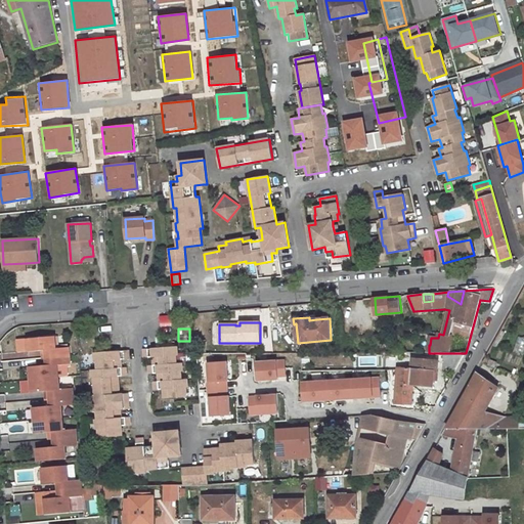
[(48,358),(70,356),(69,348),(56,349),(55,337),(28,339),(29,352),(47,350),(48,358)]
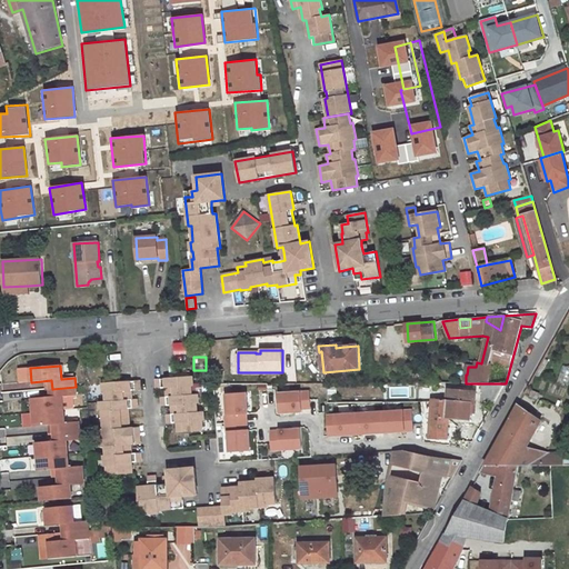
[(197,412),(197,405),(197,403),(199,403),(198,395),(191,395),(191,386),(193,386),(193,377),(156,380),(157,389),(166,388),(167,397),(161,398),(162,406),(171,406),(172,415),(167,415),(168,423),(177,422),(178,432),(202,430),(202,421),(205,420),(203,412),(197,412)]
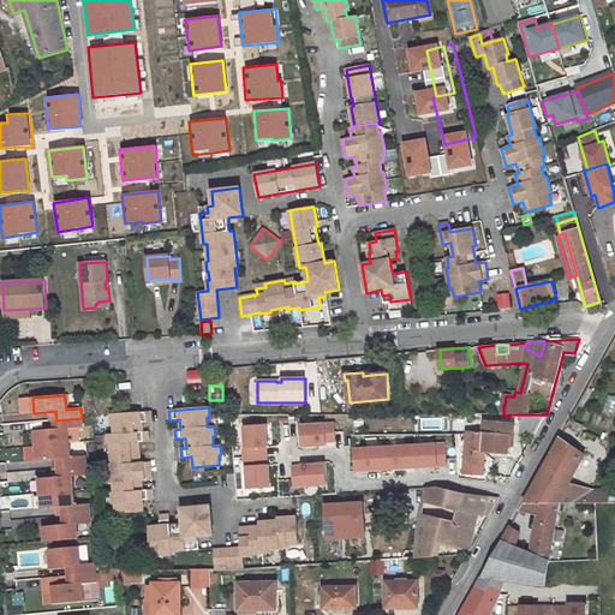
[(108,435),(108,443),(112,443),(113,465),(111,465),(112,483),(114,483),(115,493),(112,493),(113,505),(115,503),(117,513),(144,511),(143,500),(153,499),(151,490),(142,490),(142,481),(151,481),(150,461),(141,463),(138,442),(148,441),(148,431),(142,431),(142,422),(151,422),(150,412),(111,416),(112,424),(114,424),(115,434),(108,435)]
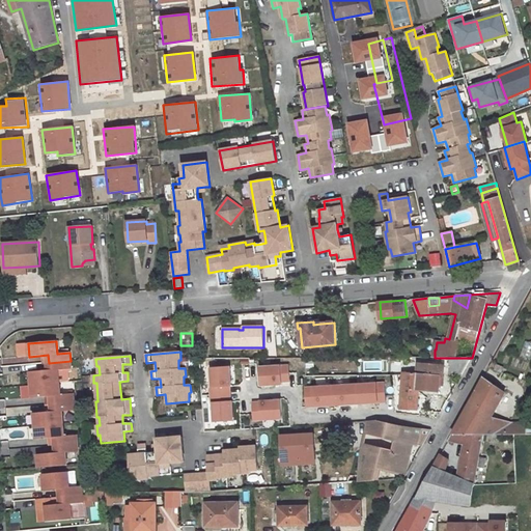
[(441,358),(441,373),(462,374),(472,358),(441,358)]
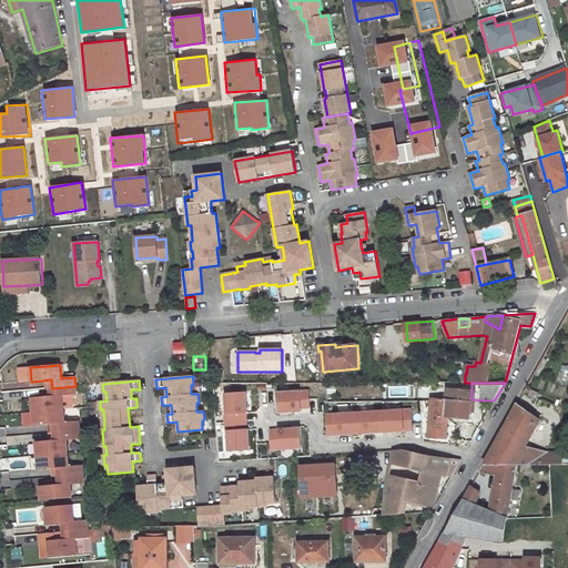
[(75,386),(52,388),(52,396),(32,398),(33,412),(63,409),(62,396),(75,395),(75,386)]
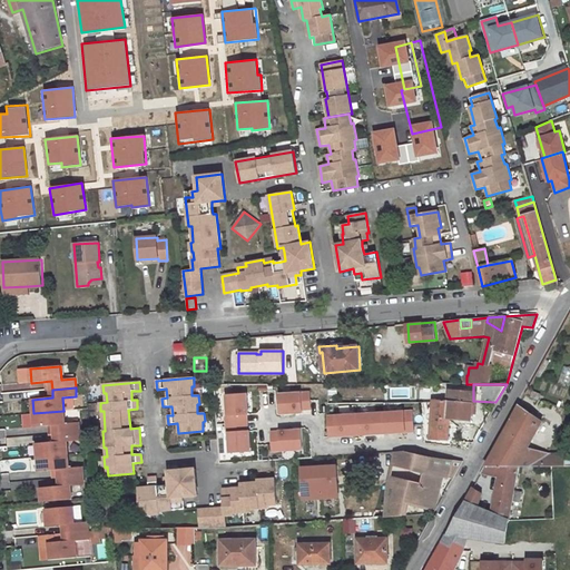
[(302,408),(311,406),(310,393),(278,394),(279,413),(303,412),(303,410),(302,408)]
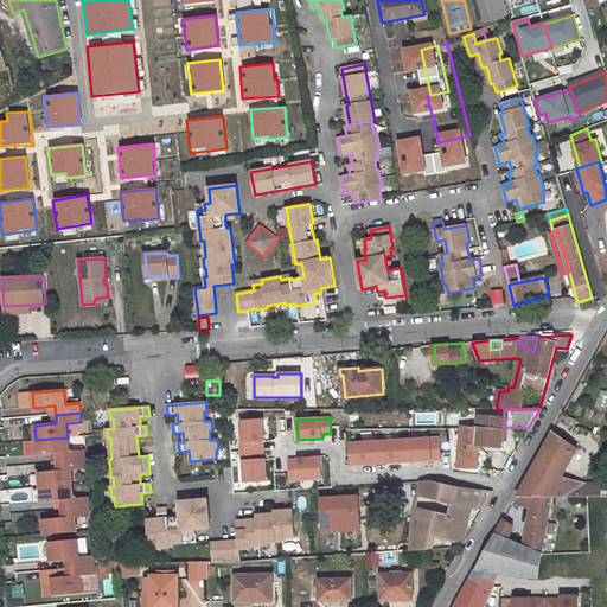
[(241,442),(241,452),(259,451),(257,442),(262,441),(264,441),(263,420),(241,421),(242,442),(241,442)]
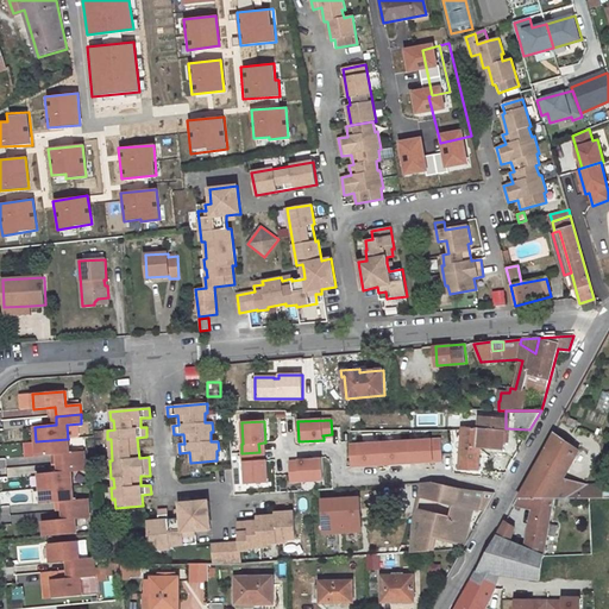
[(463,427),(459,459),(478,462),(479,447),(475,447),(477,428),(463,427)]
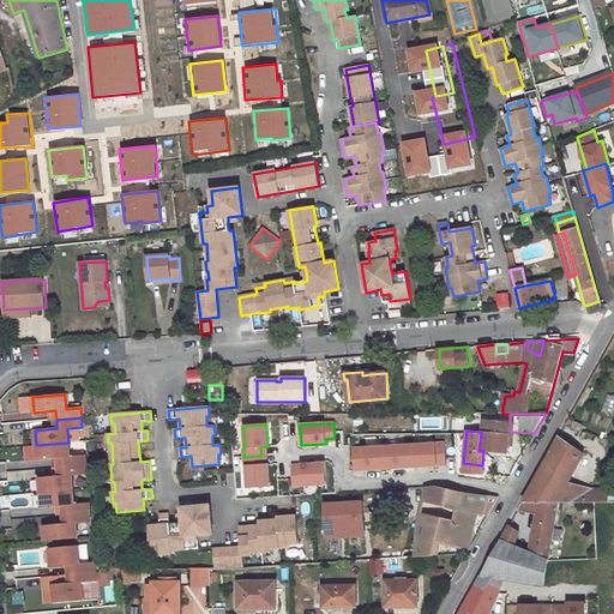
[(481,432),(479,451),(483,451),(507,453),(509,435),(481,432)]
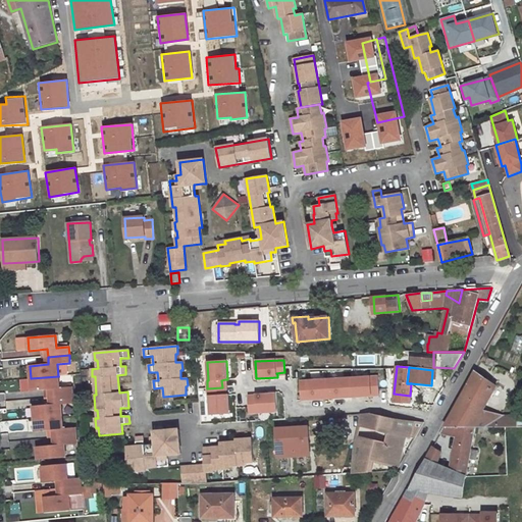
[(494,392),(480,387),(485,379),(475,372),(445,427),(450,427),(464,427),(466,411),(482,414),(483,413),(494,392)]
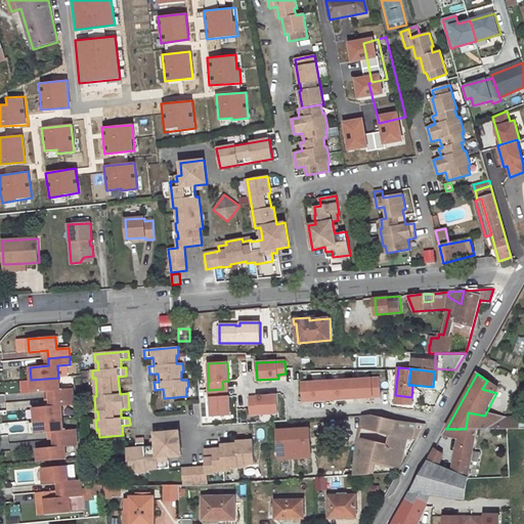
[(60,390),(58,378),(31,380),(32,393),(51,391),(51,399),(74,397),(73,389),(60,390)]
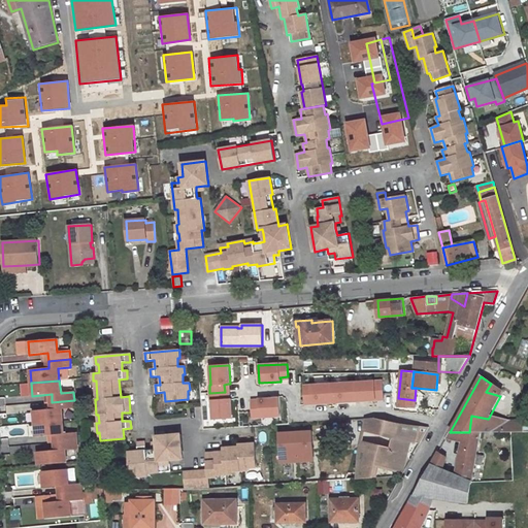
[(355,382),(356,401),(375,400),(375,396),(383,396),(382,381),(355,382)]
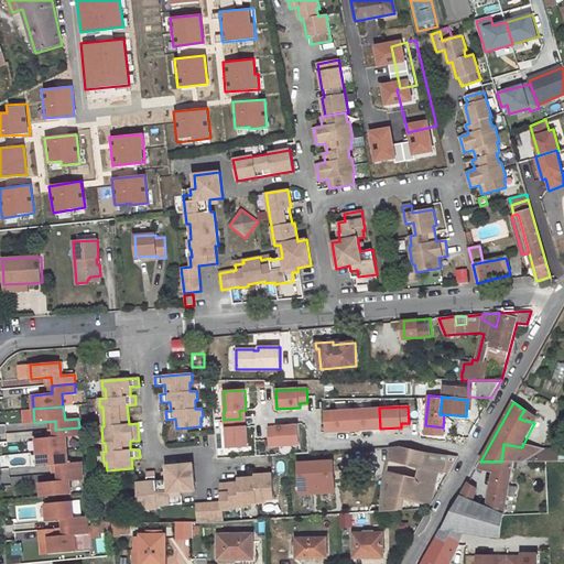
[(353,410),(354,431),(380,429),(379,408),(353,410)]
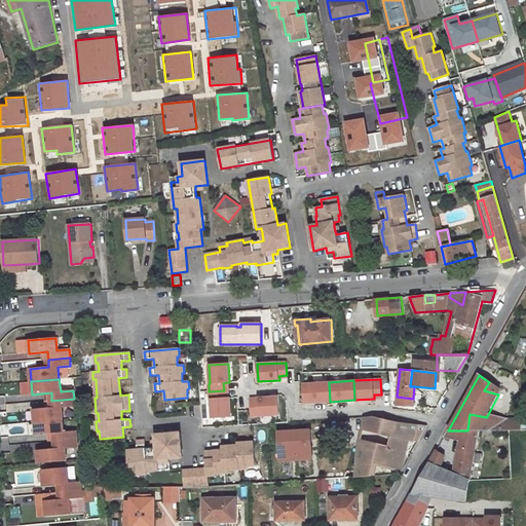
[(330,402),(329,382),(302,384),(303,399),(310,399),(311,403),(330,402)]
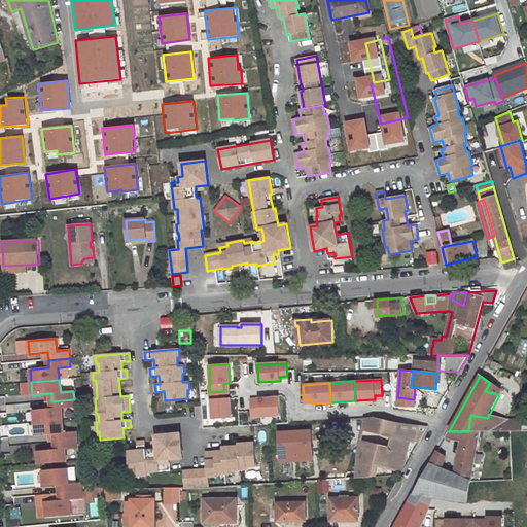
[(490,383),(485,391),(499,395),(501,391),(490,383)]
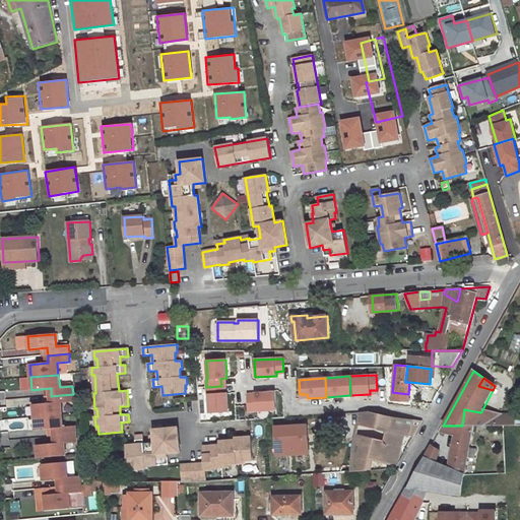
[(221,386),(206,387),(207,395),(208,395),(210,413),(229,412),(228,393),(225,393),(221,394),(221,386)]
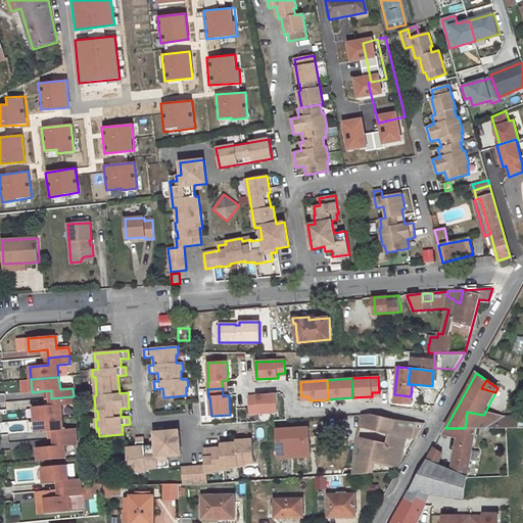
[(256,400),(248,400),(249,415),(278,413),(277,394),(256,395),(256,396),(256,400)]
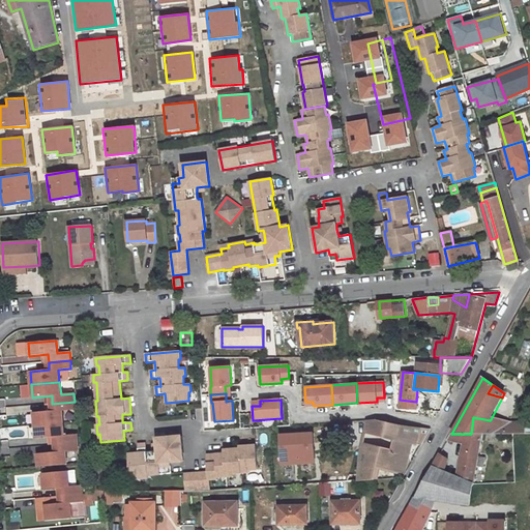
[(75,410),(75,402),(52,404),(53,411),(34,413),(35,425),(63,423),(62,411),(75,410)]
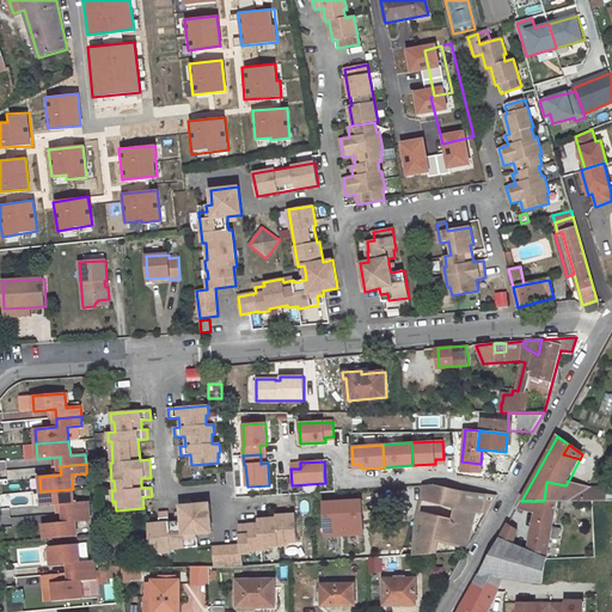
[(544,501),(557,501),(565,485),(546,482),(544,501)]
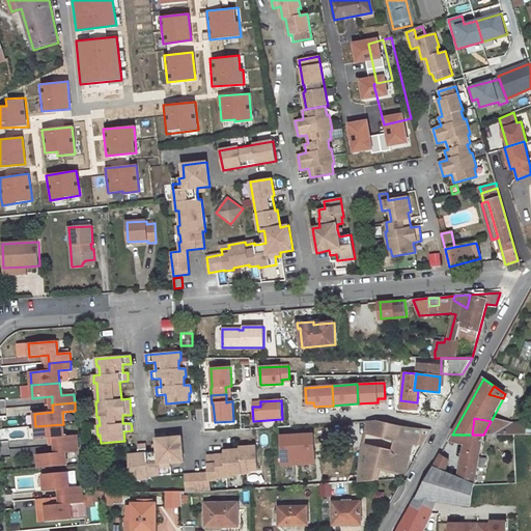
[(492,420),(491,421),(483,435),(511,435),(511,424),(492,420)]
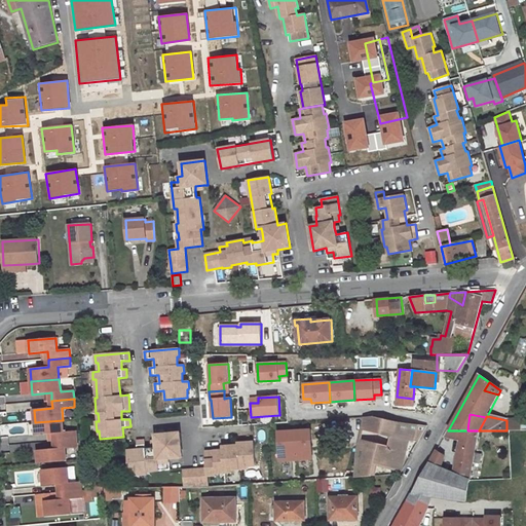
[(392,436),(396,423),(372,417),(364,417),(358,445),(377,445),(390,448),(392,436)]
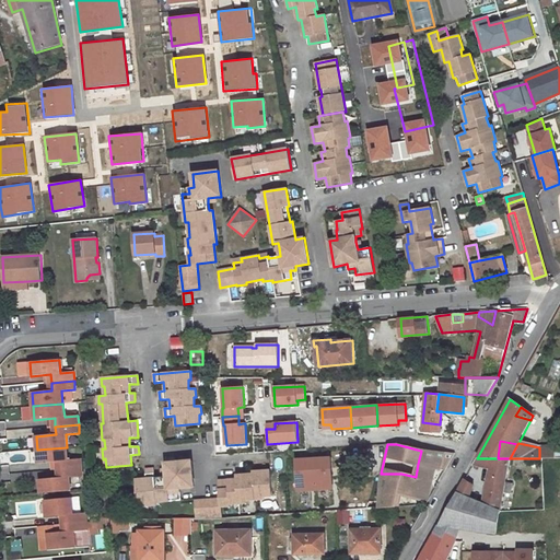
[(68,461),(67,447),(37,450),(38,464),(59,462),(59,469),(82,468),(82,459),(68,461)]
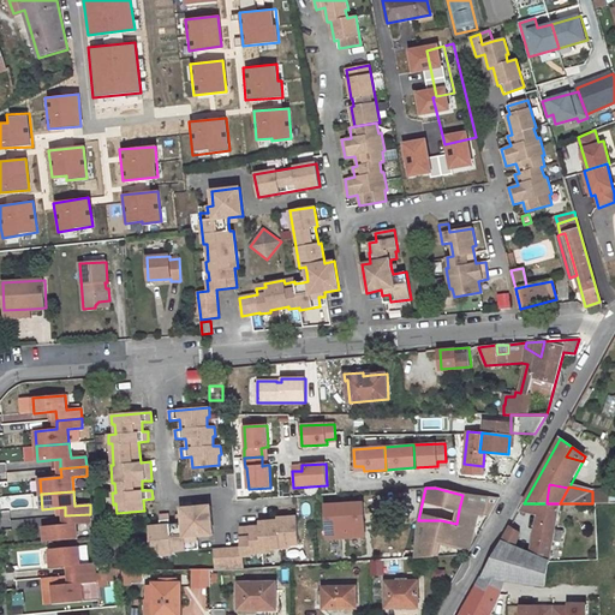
[(611,491),(592,491),(592,503),(611,503),(611,491)]
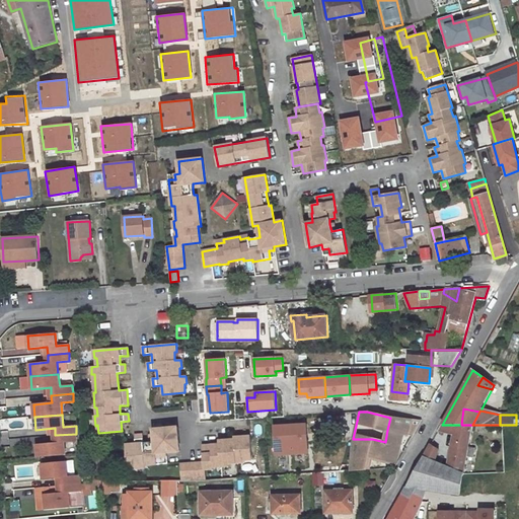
[(390,418),(387,430),(402,434),(413,436),(422,420),(390,418)]
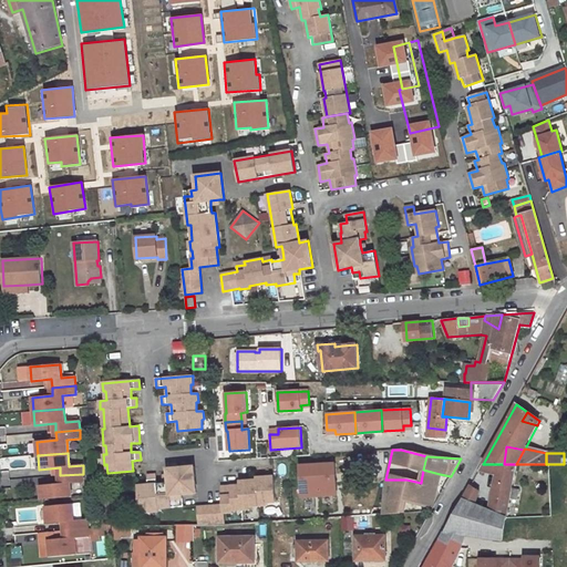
[(332,462),(294,464),(296,498),(334,497),(332,462)]
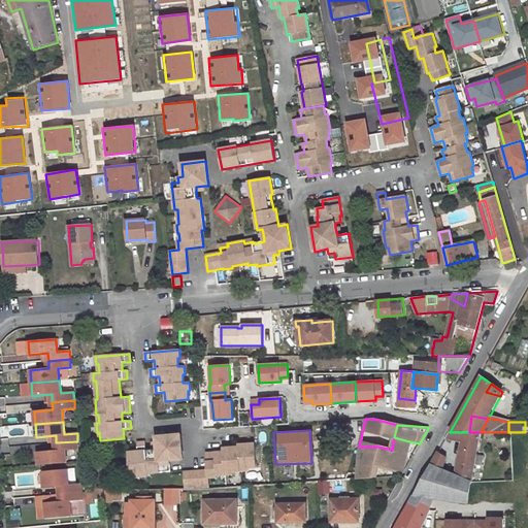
[(484,458),(476,457),(481,432),(469,432),(455,432),(454,439),(463,440),(456,475),(452,500),(468,503),(474,465),(482,466),(484,458)]
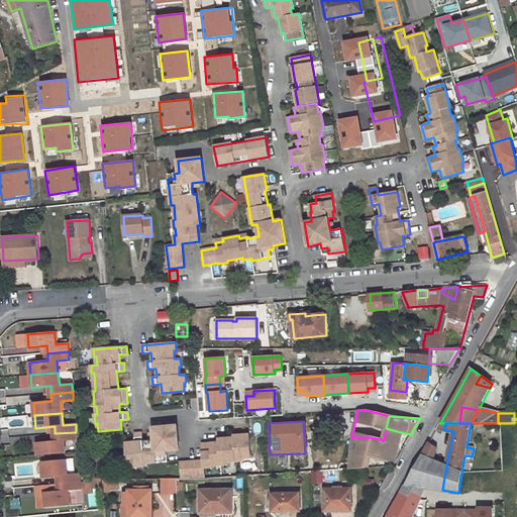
[(142,433),(134,433),(135,441),(125,442),(127,466),(135,464),(135,468),(144,467),(144,463),(163,462),(162,451),(167,450),(179,449),(177,425),(152,427),(153,432),(153,440),(148,440),(142,441),(142,433)]
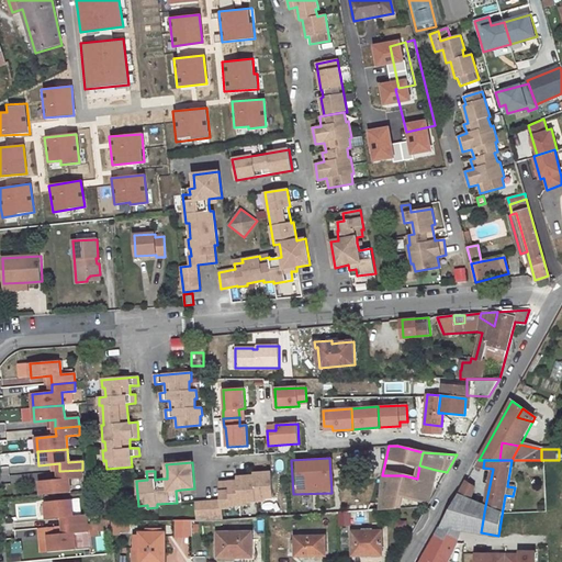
[(417,479),(416,481),(433,484),(436,470),(419,465),(417,479)]
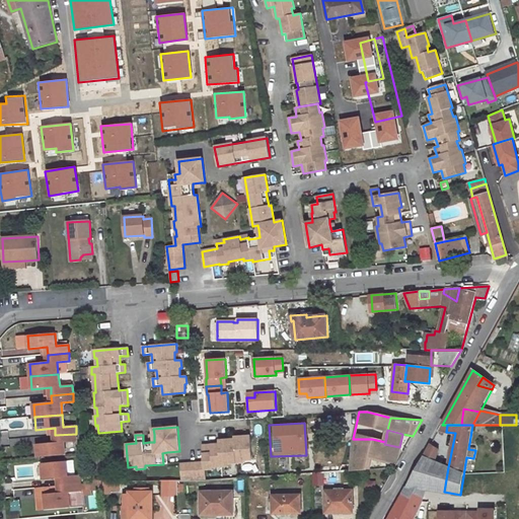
[(77,441),(76,434),(55,435),(56,443),(38,445),(39,457),(66,455),(65,442),(77,441)]
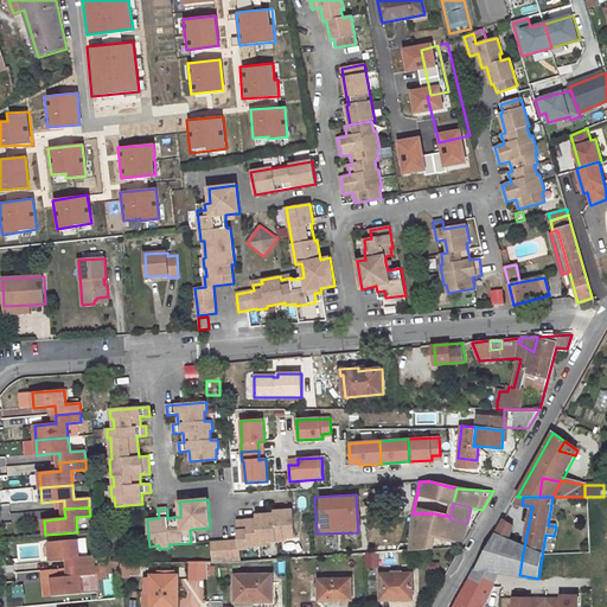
[(268,542),(286,541),(286,538),(294,537),(293,510),(283,510),(283,513),(274,513),(266,515),(266,517),(256,518),(256,519),(247,521),(247,523),(237,524),(238,541),(240,549),(250,549),(249,547),(268,545),(268,542)]
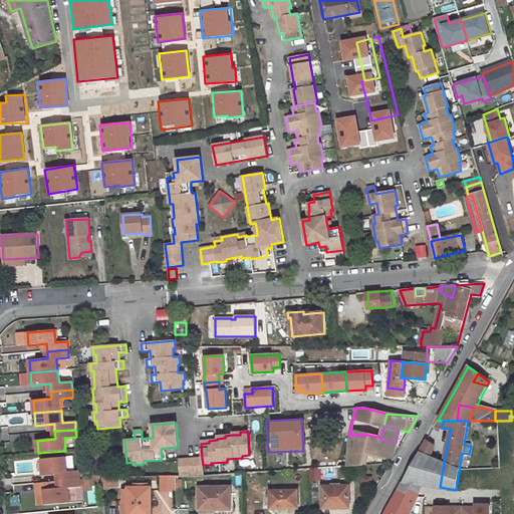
[(396,443),(380,440),(381,438),(368,435),(349,435),(348,467),(363,465),(366,451),(393,458),(396,443)]
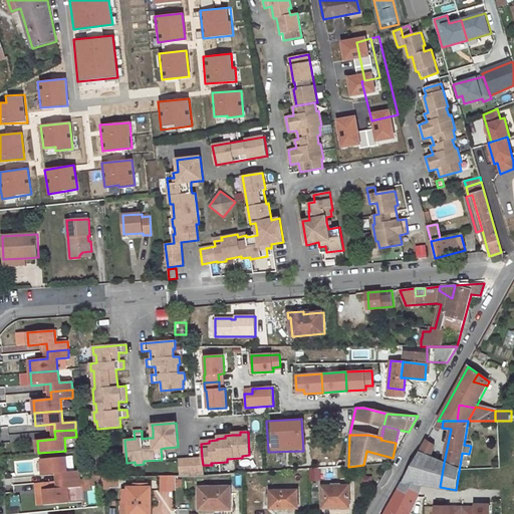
[(427,440),(419,456),(430,460),(431,458),(435,444),(427,440)]
